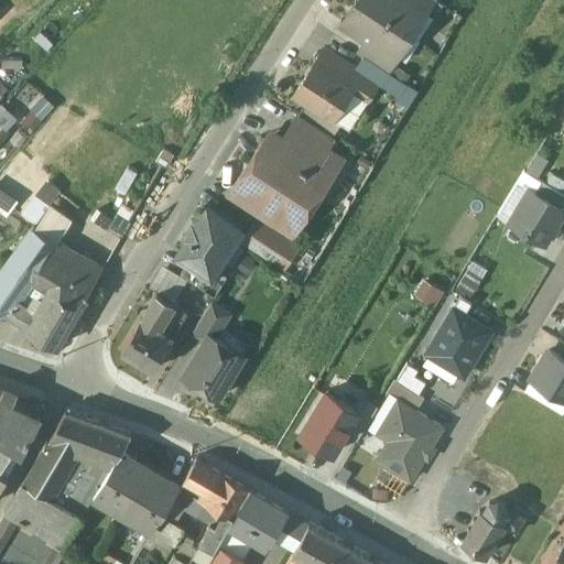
[(413,36),(357,0),(354,0),(340,21),(373,43),(392,55),(393,54),(399,57),(413,36)]
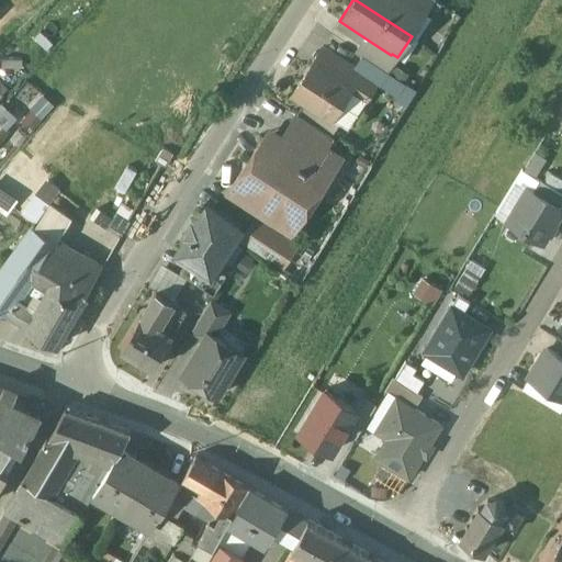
[(407,0),(356,0),(412,36),(425,14),(420,11),(422,9),(407,0)]
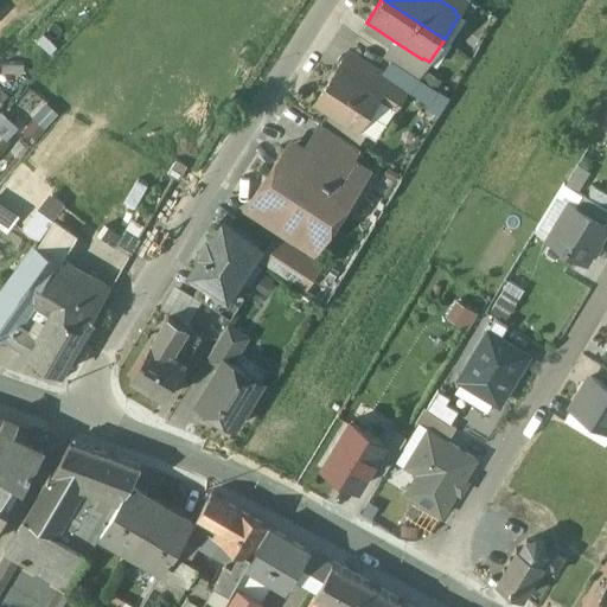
[(468,0),(440,0),(455,10),(454,12),(459,16),(468,0)]
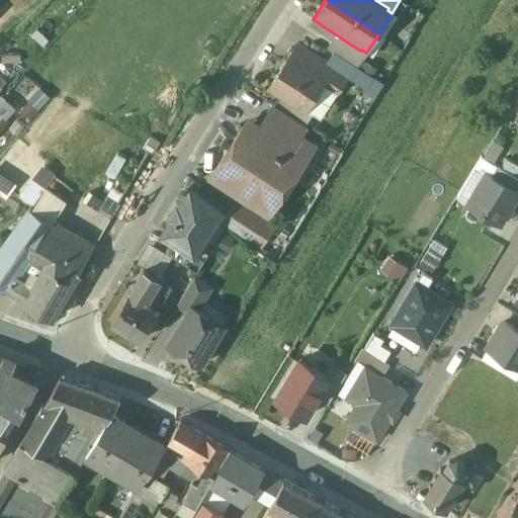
[(360,51),(343,39),(335,53),(357,67),(366,53),(361,50),(360,51)]
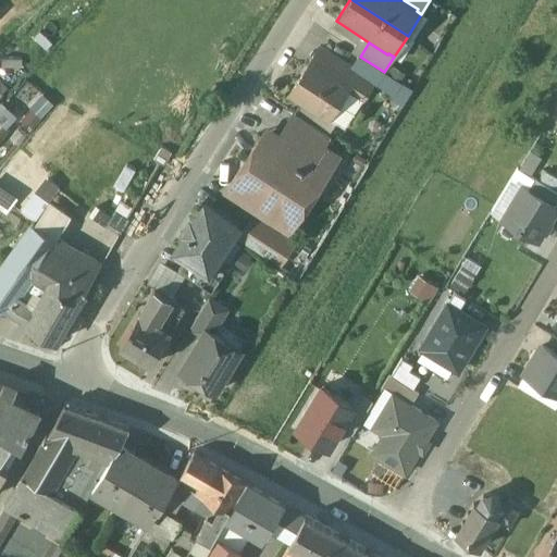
[(373,81),(337,58),(329,71),(350,86),(348,88),(362,97),(373,81)]
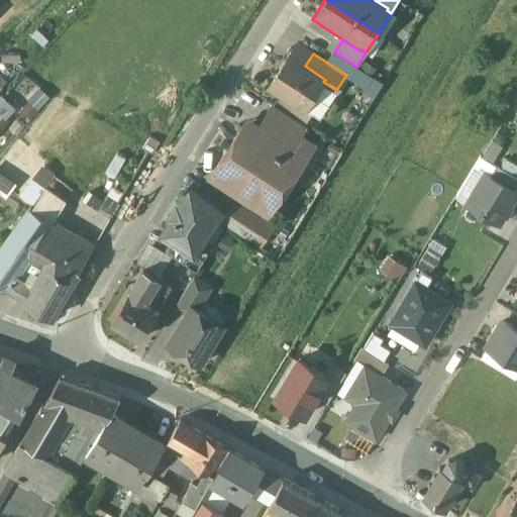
[(305,66),(290,57),(271,86),(306,109),(323,82),(325,80),(305,66)]
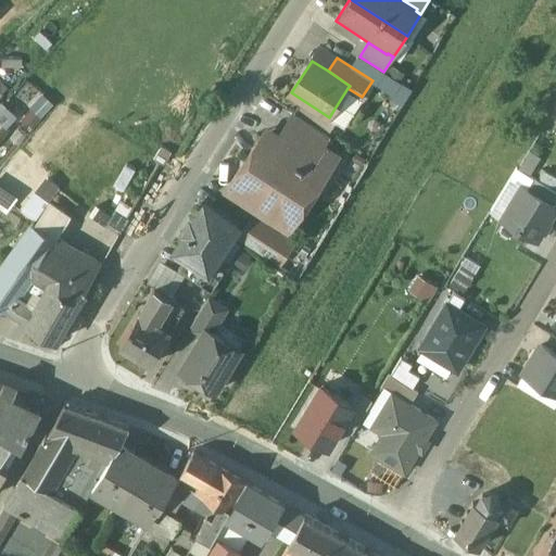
[(0,128),(15,116),(5,104),(0,109),(0,128)]
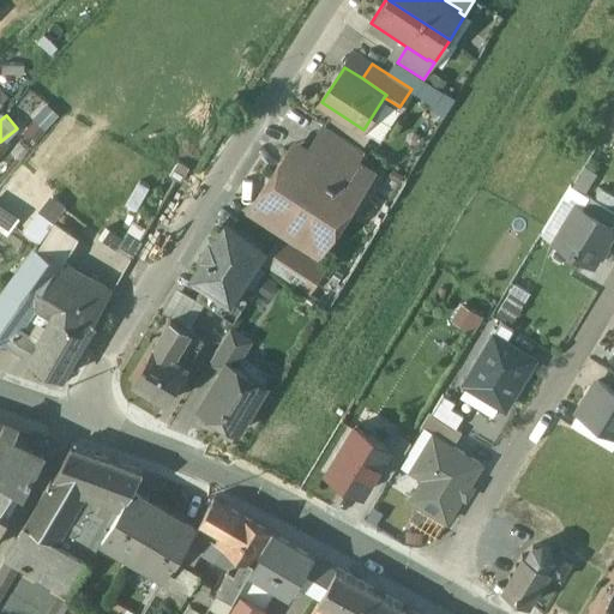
[(326,126),(304,161),(290,152),(253,209),(311,246),(361,168),(354,163),(362,149),(326,126)]
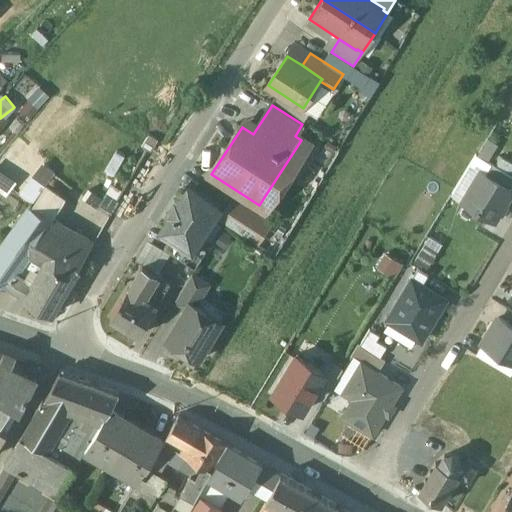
[(158,141),(149,135),(141,147),(151,152),(158,141)]
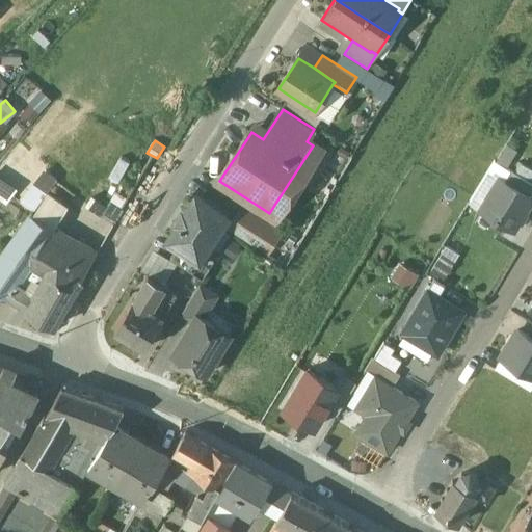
[(54,225),(68,206),(47,192),(57,177),(43,167),(19,203),(54,225)]
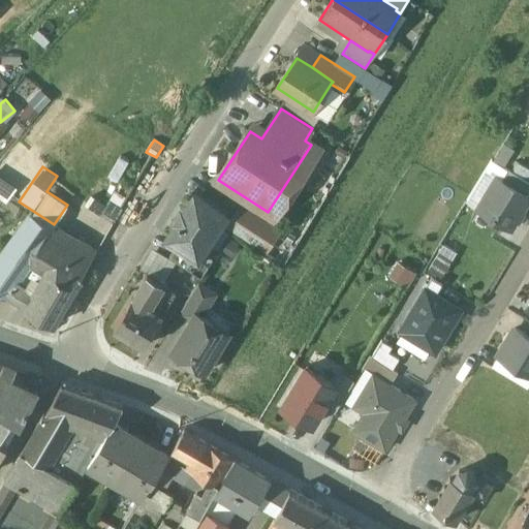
[(528,181),(504,166),(498,177),(526,194),(528,189),(528,181)]
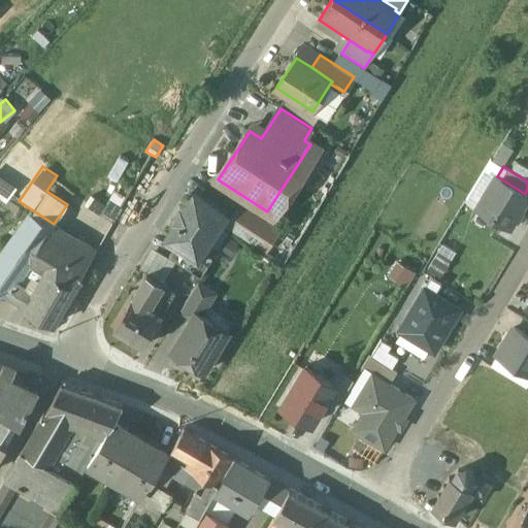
[(0,173),(0,197),(6,202),(18,187),(0,173)]
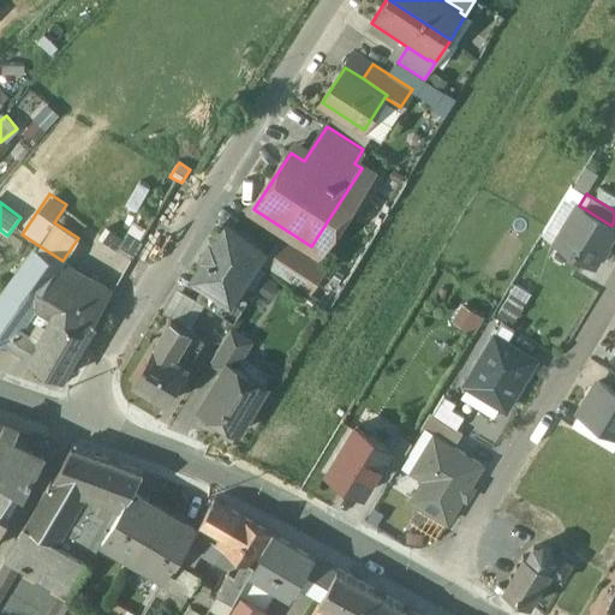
[(556,243),(593,266),(614,230),(614,227),(611,226),(579,206),(556,243)]
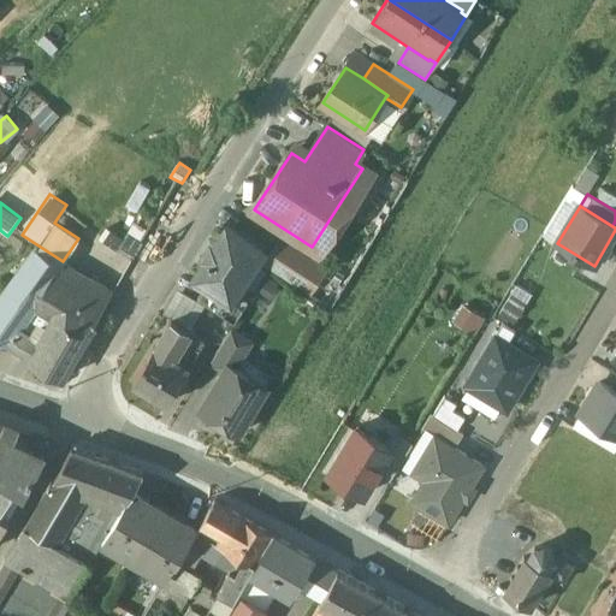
[(58,223),(80,236),(87,223),(64,211),(58,223)]
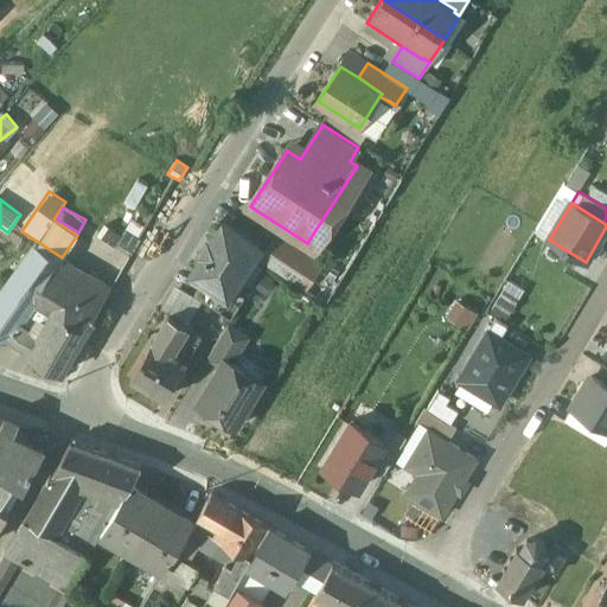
[(223,224),(211,243),(205,243),(200,250),(203,255),(191,274),(203,281),(227,296),(231,291),(260,247),(223,224)]
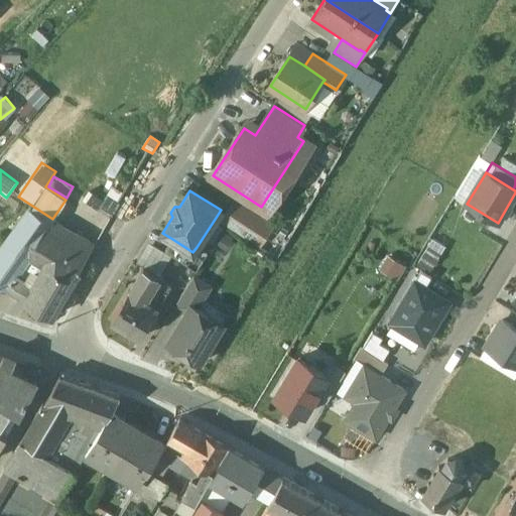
[(94,246),(29,209),(6,242),(21,251),(46,266),(73,282),(94,246)]
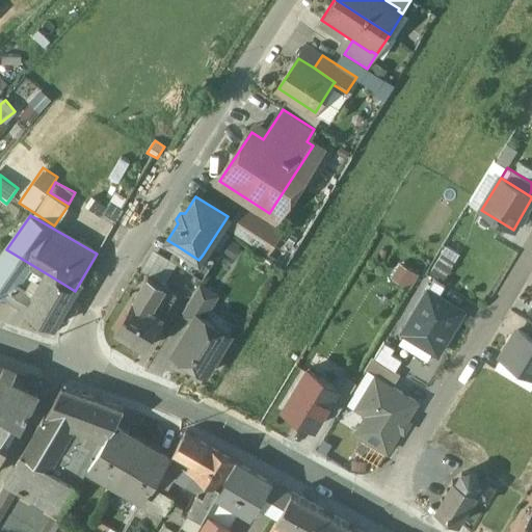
[(198,260),(178,246),(170,259),(202,280),(214,261),(203,255),(198,260)]
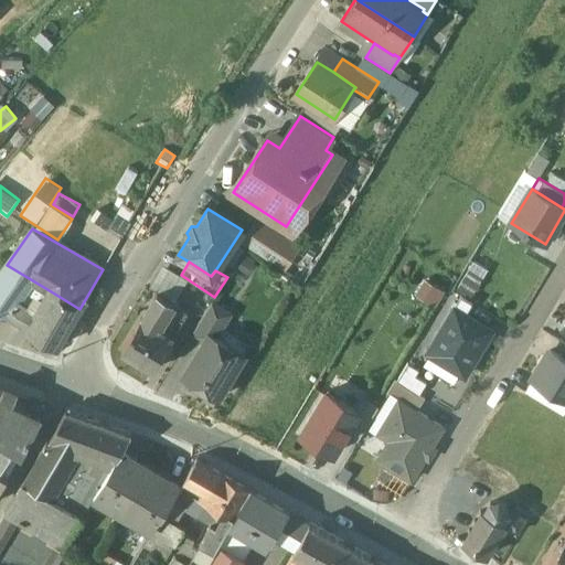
[(457,289),(470,297),(487,269),(473,262),(457,289)]
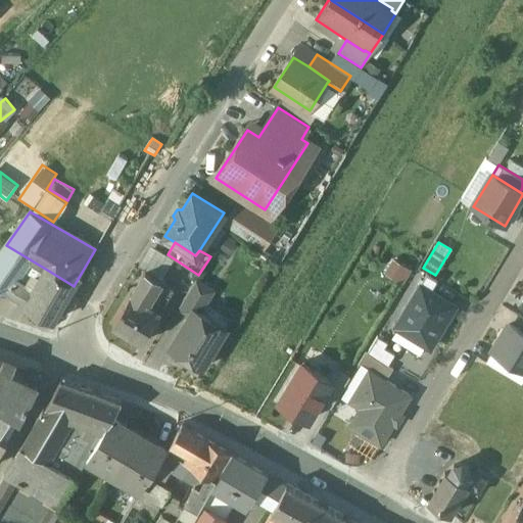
[(6,245),(0,253),(0,287),(21,254),(6,245)]
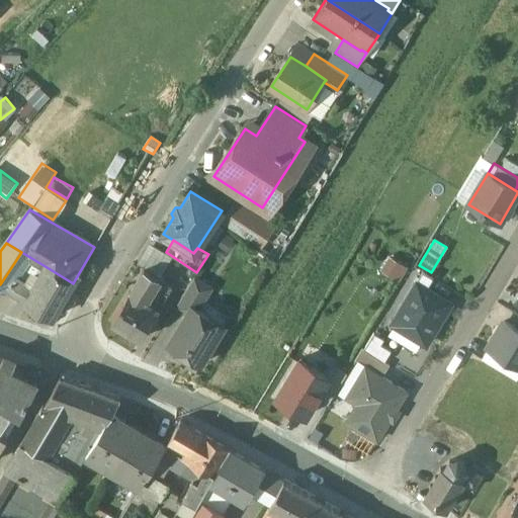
[(21,252),(0,284),(0,289),(25,305),(47,267),(21,252)]
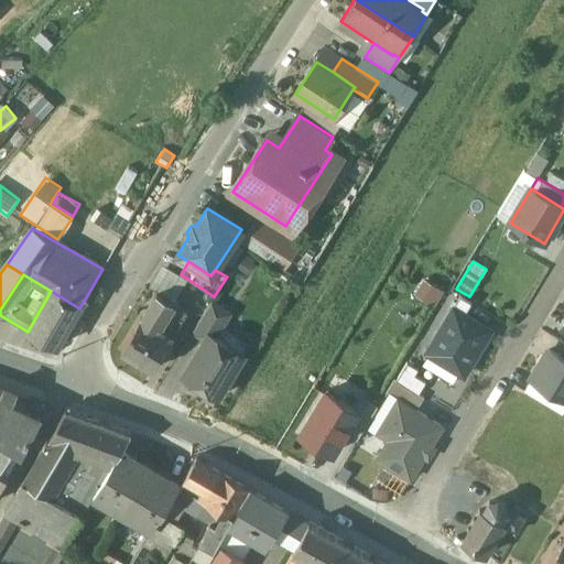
[(442,292),(425,282),(418,294),(434,305),(442,292)]
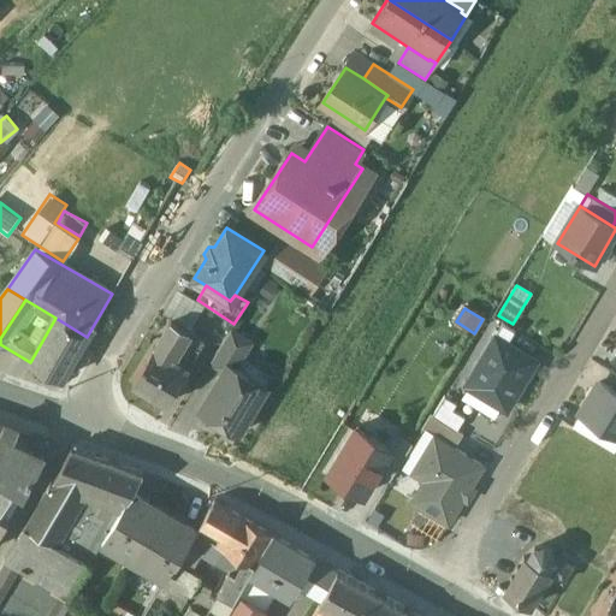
[(187,323),(173,314),(170,319),(183,327),(187,323)]
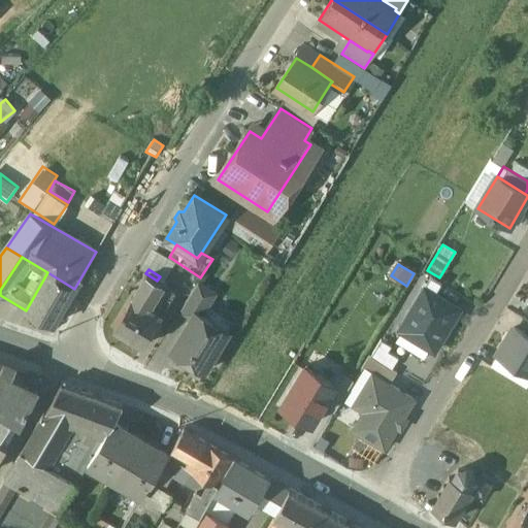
[(47,272),(26,310),(53,326),(74,289),(47,272)]
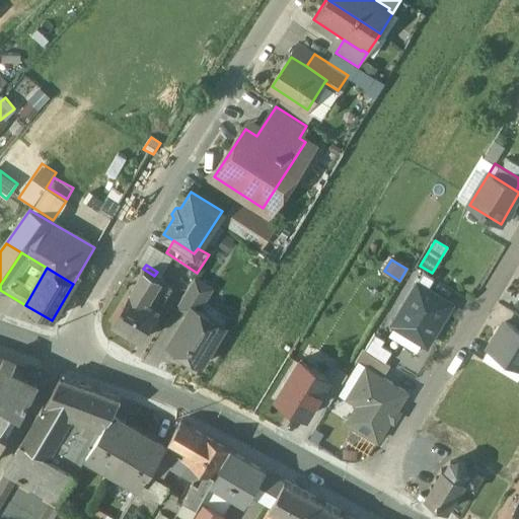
[(154,276),(143,269),(130,293),(160,311),(174,288),(154,276)]
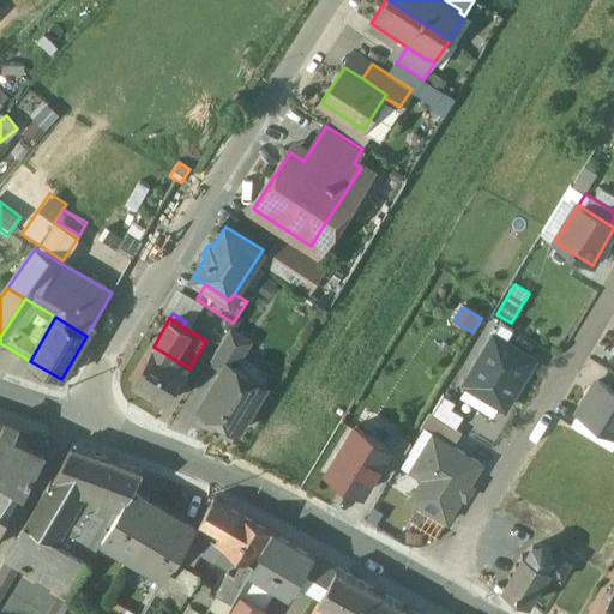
[(505,345),(513,331),(501,324),(493,338),(505,345)]
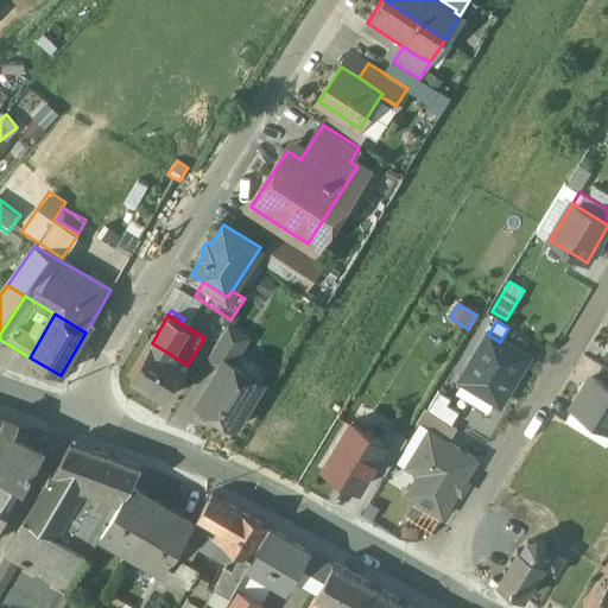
[(251,340),(228,325),(206,361),(222,371),(228,362),(235,366),(251,340)]
